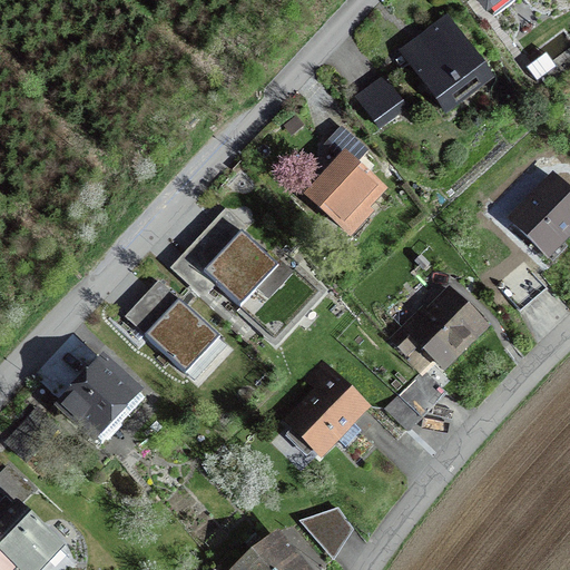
[(494,80),(448,16),(399,50),(444,115),(494,80)]
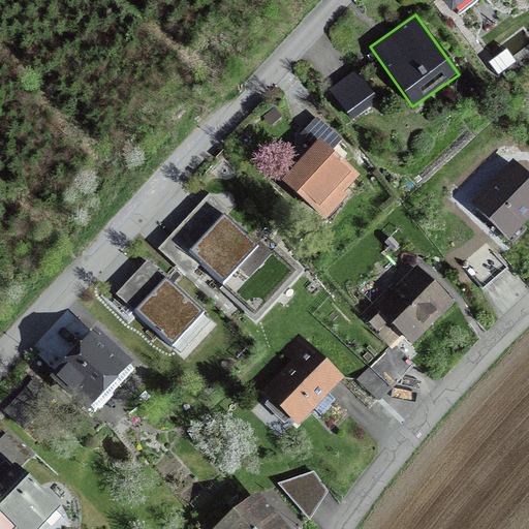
[(517,62),(507,50),(490,63),(500,75),(517,62)]
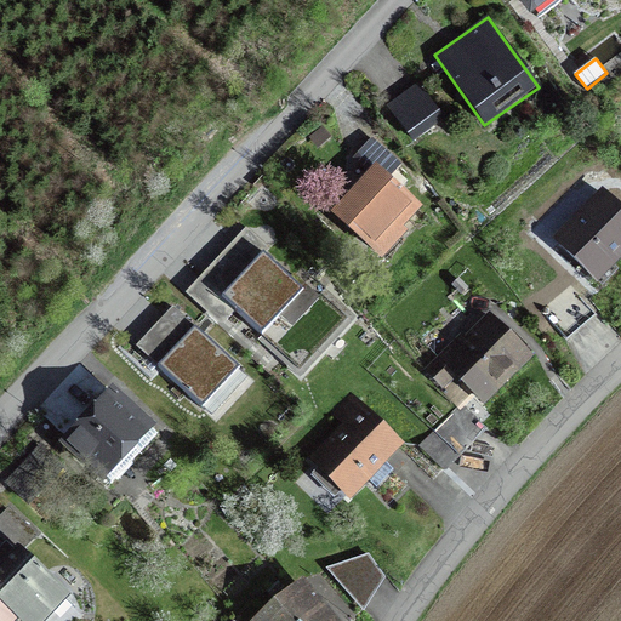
[(445,120),(419,83),(386,106),(412,143),(445,120)]
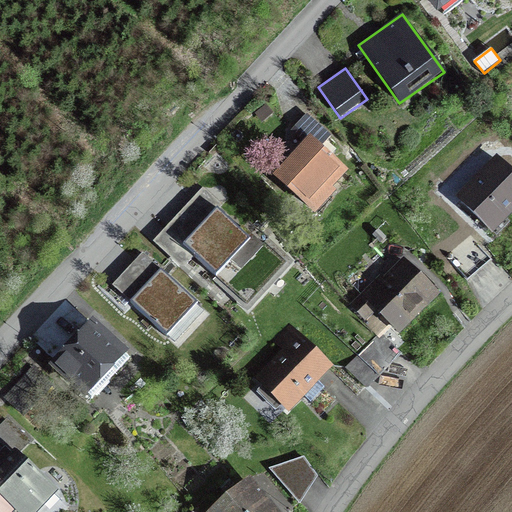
[(255,114),(262,122),(273,113),(266,105),(255,114)]
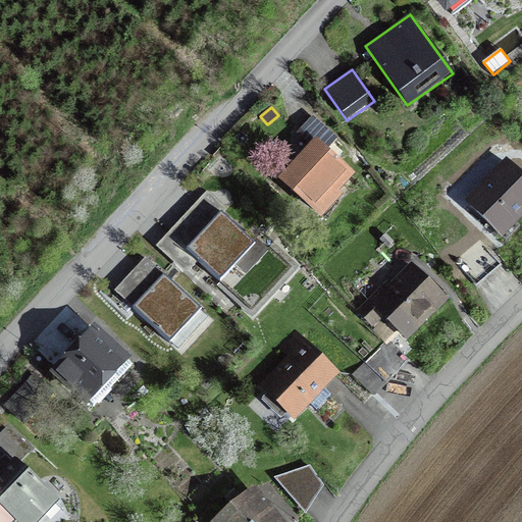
[(310,146),(277,180),(321,220),(344,196),(341,193),(356,175),(337,159),(345,151),(334,141),(337,139),(313,116),(297,134),(310,146)]
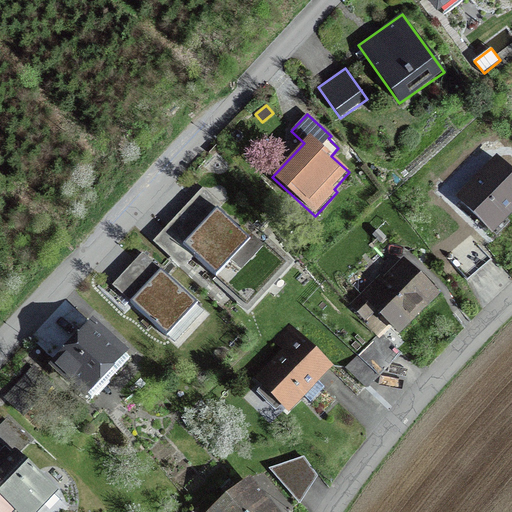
[(511,214),(511,170),(497,156),(456,197),(493,234),(511,214)]
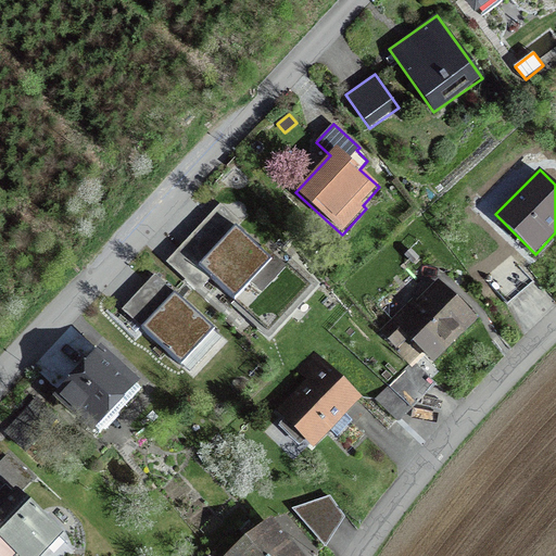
[(211,279),(234,301),(229,305),(268,341),(320,286),(270,239),(261,250),(238,228),(242,224),(220,204),(203,223),(165,263),(198,293),(211,279)]
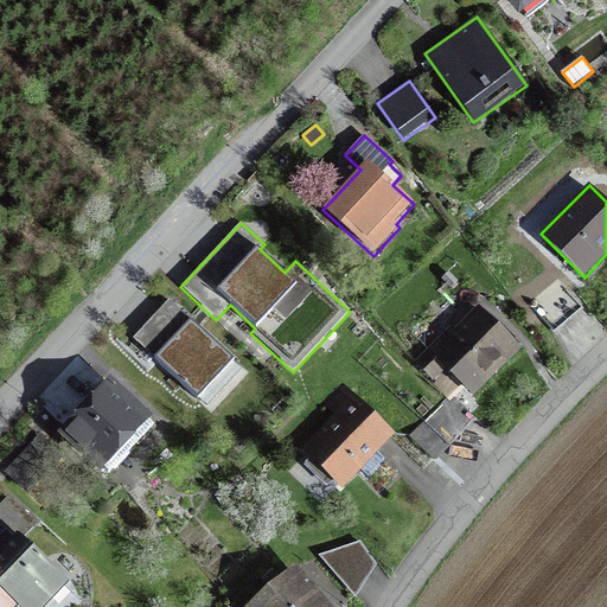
[(449,288),(457,282),(448,272),(441,279),(449,288)]
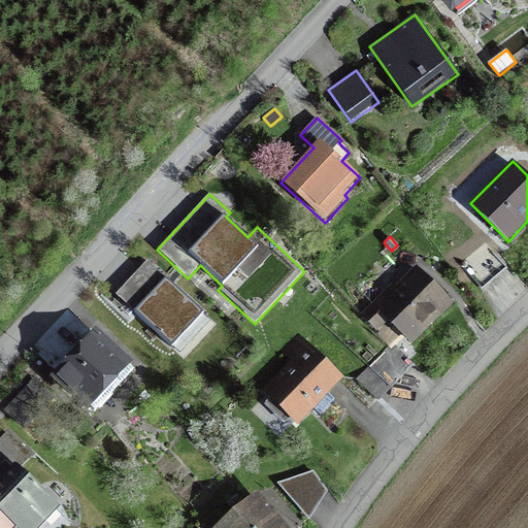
[(461,265),(482,290),(507,268),(487,243),(461,265)]
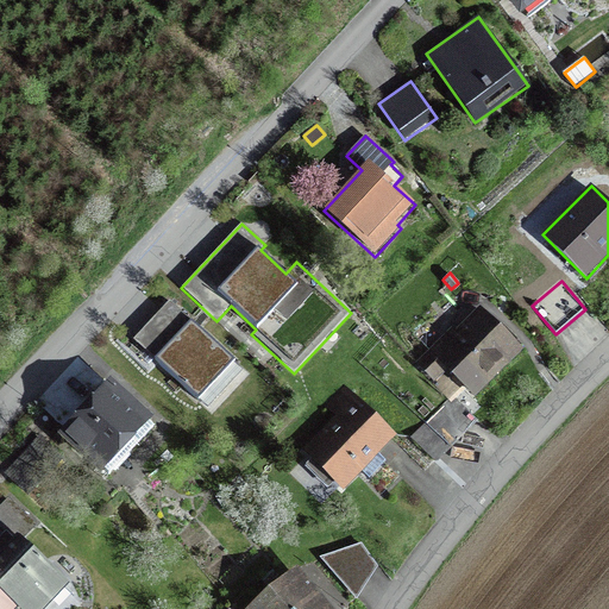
[(207,408),(244,370),(169,301),(133,340),(207,408)]
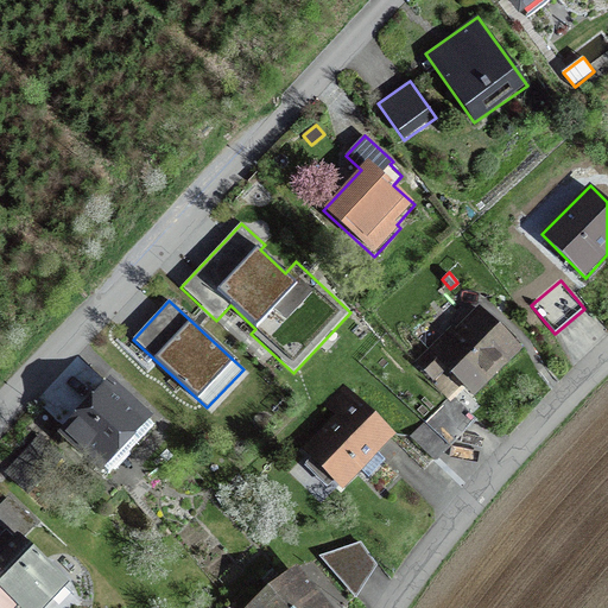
[(456,329),(453,325),(415,363),(450,398),(462,386),(474,398),(523,349),(479,305),(456,329)]
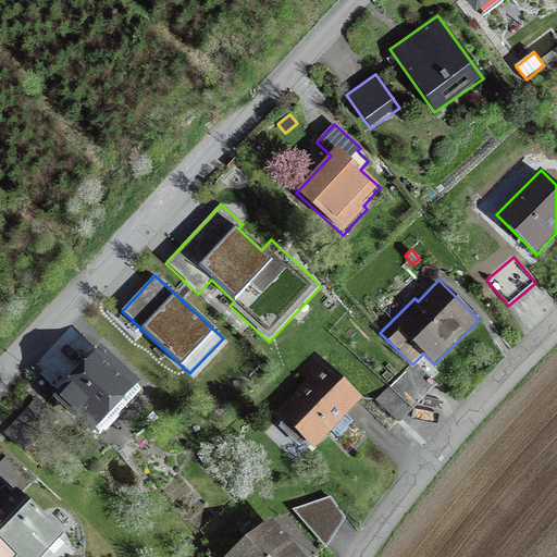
[(137,388),(141,384),(101,347),(51,400),(91,437),(96,432),(100,436),(141,392),(137,388)]
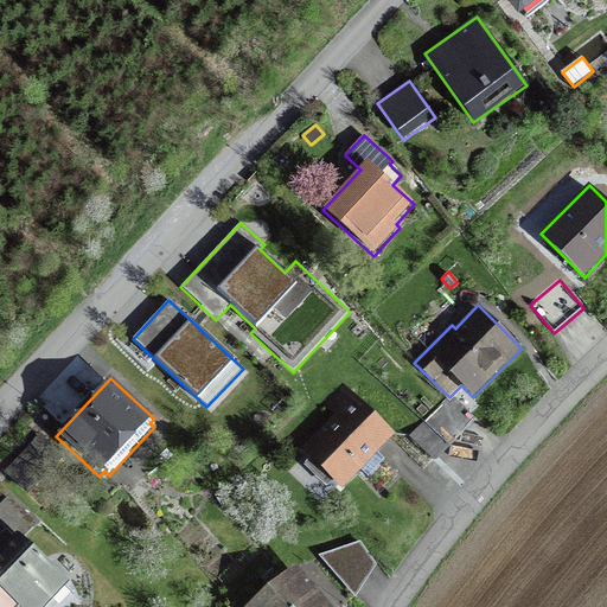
[(334,415),(301,449),(310,459),(294,474),(318,498),(333,481),(343,491),(360,472),(368,479),(385,461),(378,454),(396,435),(344,384),(324,404),(334,415)]
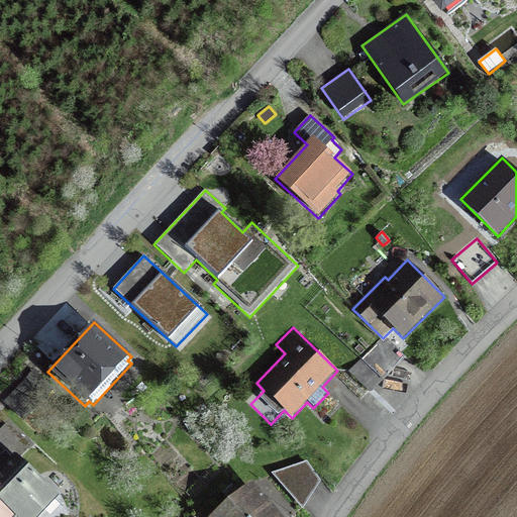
[(381,339),(362,358),(384,380),(407,357),(396,346),(392,350),(381,339)]
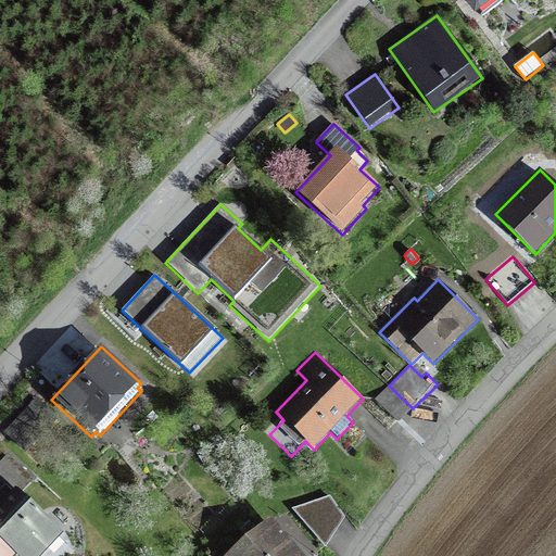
[(413,408),(389,386),(376,400),(400,422),(413,408)]
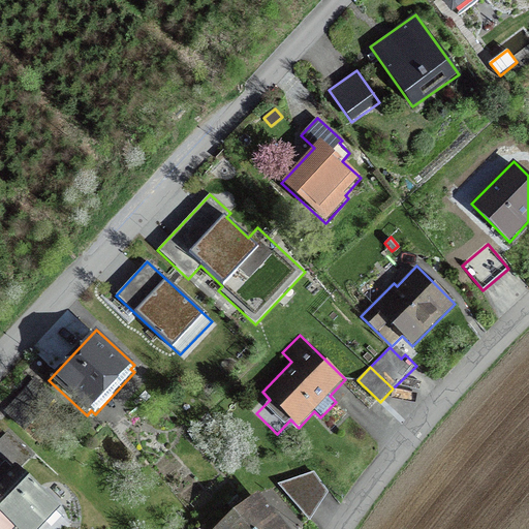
[(0,480),(16,465),(19,468),(31,456),(6,433),(0,439),(0,457),(5,462),(0,467),(0,480)]
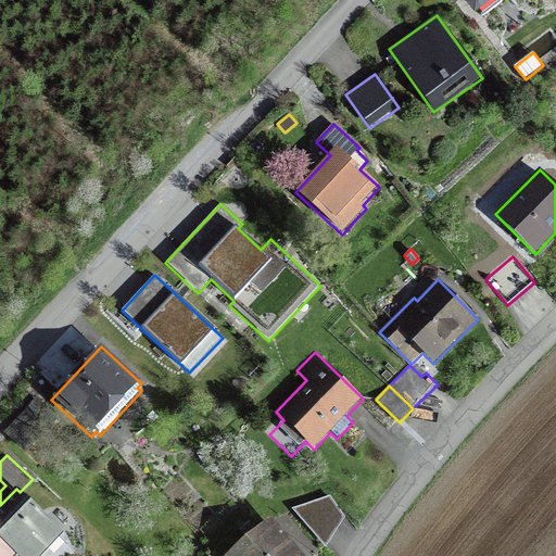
[(20,492),(16,489),(0,505),(0,523),(2,527),(0,529),(0,541),(15,555),(42,555),(64,534),(20,492)]
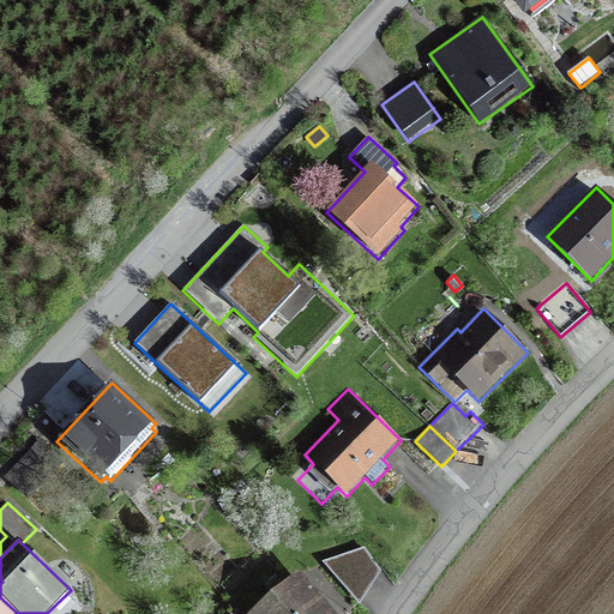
[(366,547),(321,561),(360,606),(381,572),(366,547)]
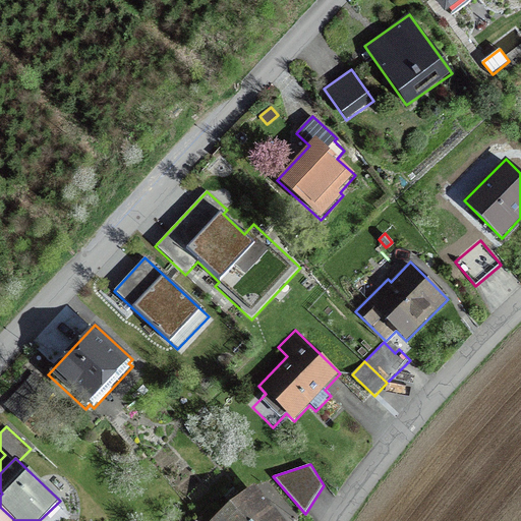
[(285,520),(254,485),(213,520),(285,520)]
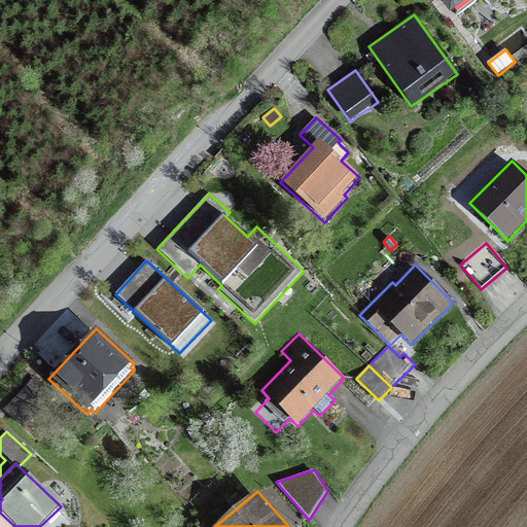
[(0,526),(14,526),(0,513),(0,501),(2,499),(0,496),(0,526)]
